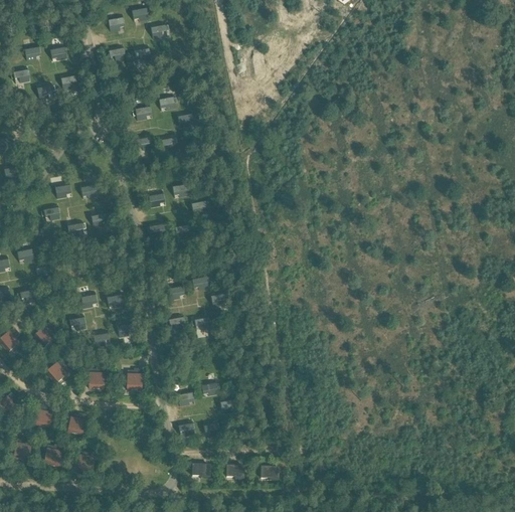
[(141,4),(131,6),(134,18),(138,17),(139,19),(148,18),(146,8),(142,8),(141,4)]
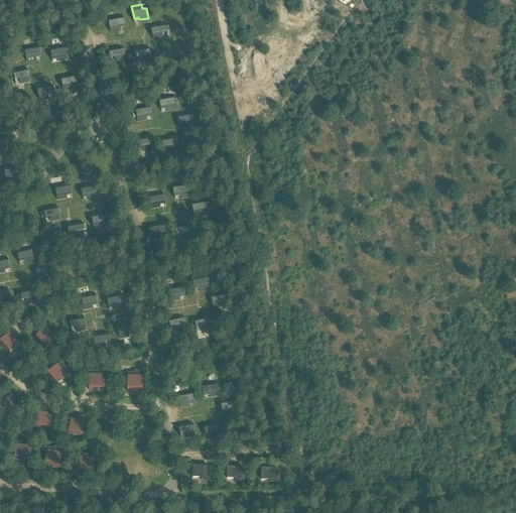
[(113,19),(108,19),(110,29),(120,28),(119,25),(124,24),(122,12),(112,14),(113,19)]
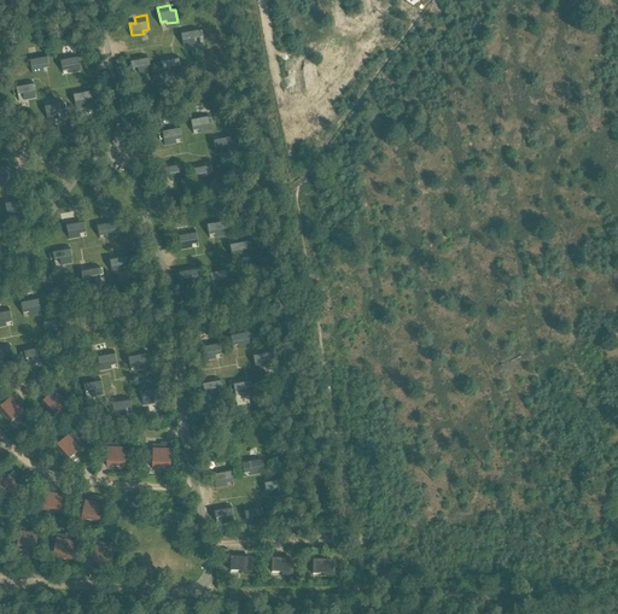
[(186,29),(181,30),(184,45),(196,42),(194,36),(203,35),(202,29),(198,29),(198,24),(186,27),(186,29)]
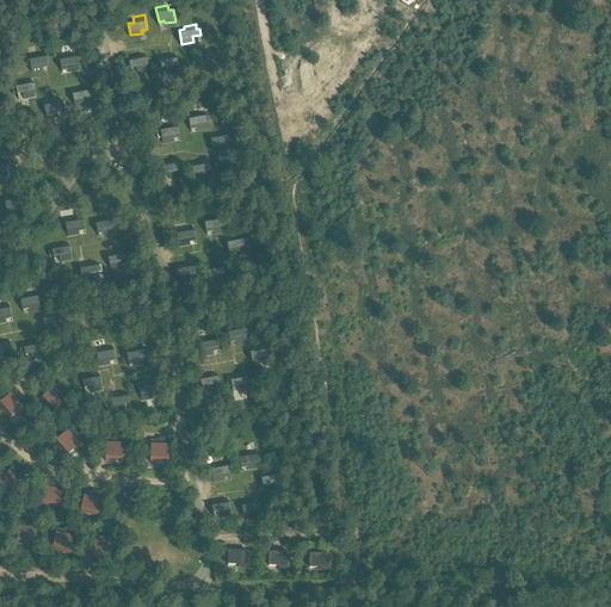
[(35,57),(29,59),(31,70),(43,68),(43,66),(48,64),(45,50),(34,51),(35,57)]
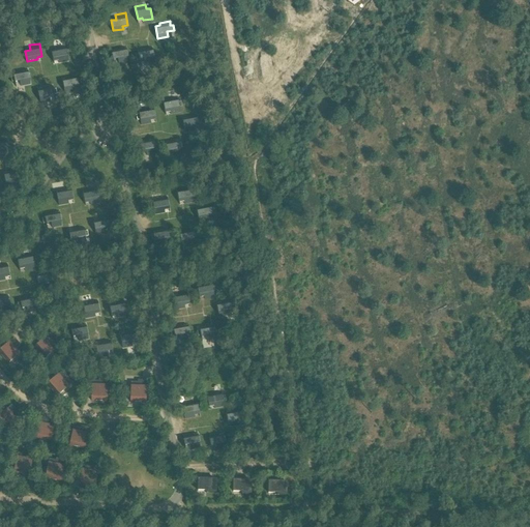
[(61,45),(51,46),(53,59),(58,58),(58,60),(68,58),(66,48),(62,49),(61,45)]
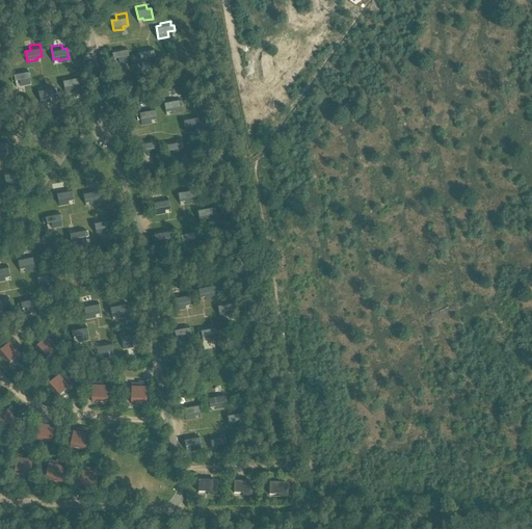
[(122,46),(111,48),(113,60),(118,59),(120,61),(129,59),(127,50),(123,50),(122,46)]
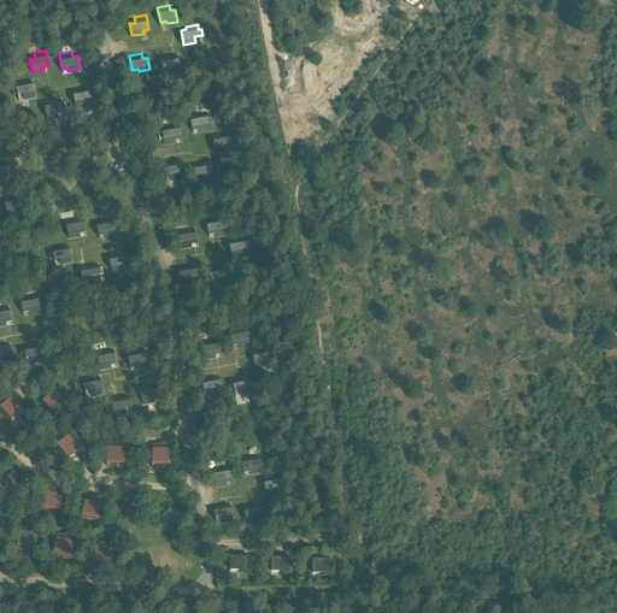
[(162,60),(158,62),(159,68),(168,66),(169,72),(181,70),(178,56),(172,56),(171,53),(160,56),(162,60)]
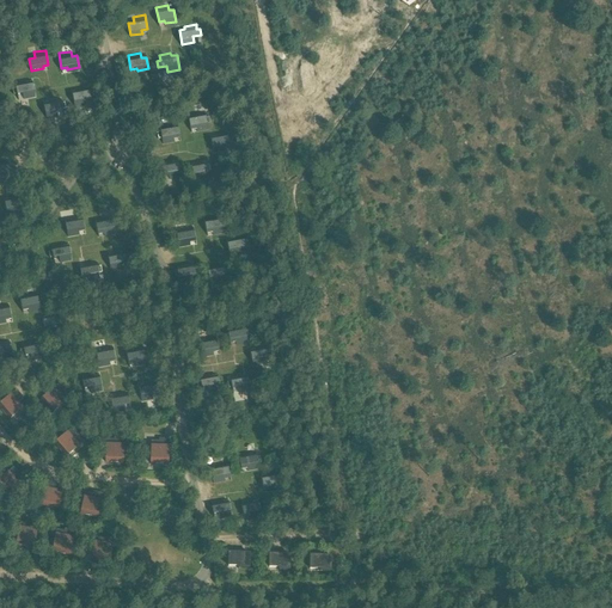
[(16,85),(12,86),(13,92),(23,91),(24,97),(36,94),(32,80),(28,80),(26,78),(14,80),(16,85)]
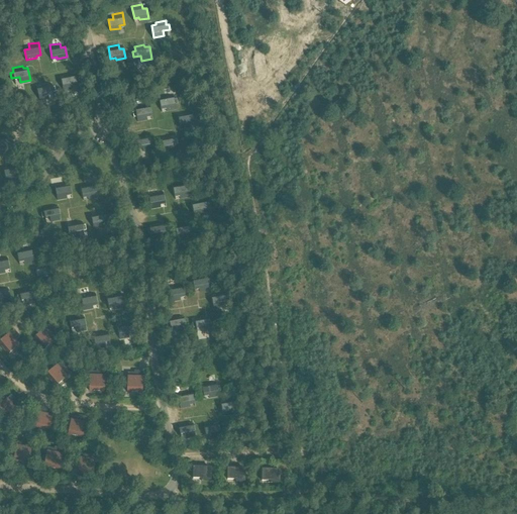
[(65,75),(61,76),(63,88),(73,86),(72,81),(79,80),(78,75),(76,75),(75,71),(65,73),(65,75)]
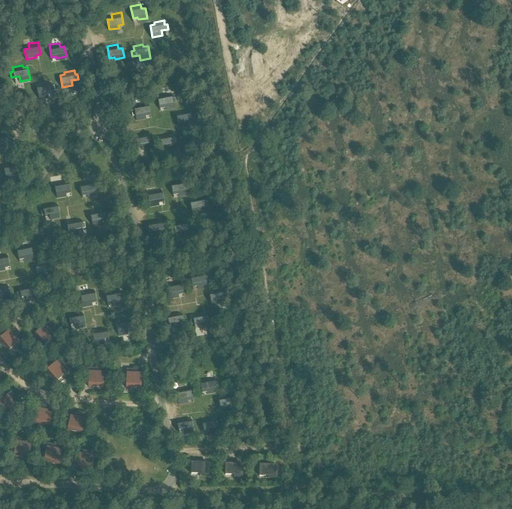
[(41,85),(36,85),(39,98),(49,96),(48,91),(55,89),(54,84),(51,85),(50,80),(41,82),(41,85)]
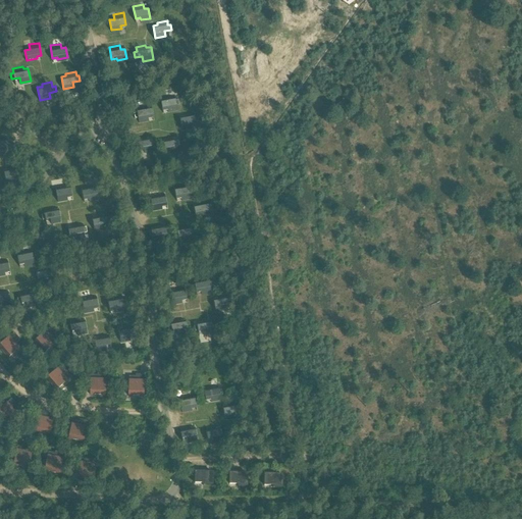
[(170,94),(160,96),(162,108),(167,107),(168,110),(177,108),(176,104),(179,103),(178,98),(171,99),(170,94)]
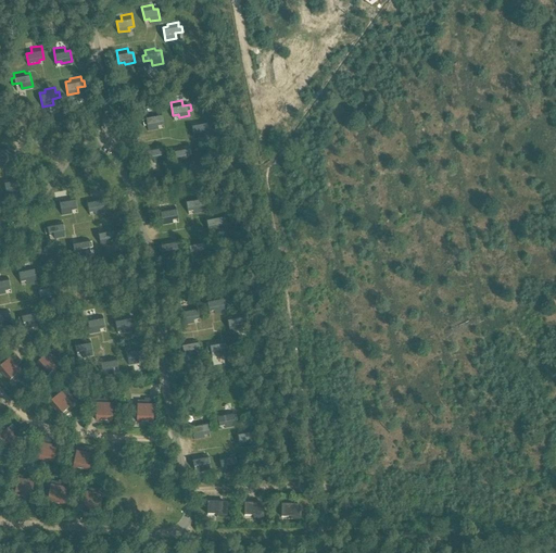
[(151,117),(142,118),(143,124),(147,124),(148,128),(159,126),(158,124),(163,123),(161,110),(150,112),(151,117)]
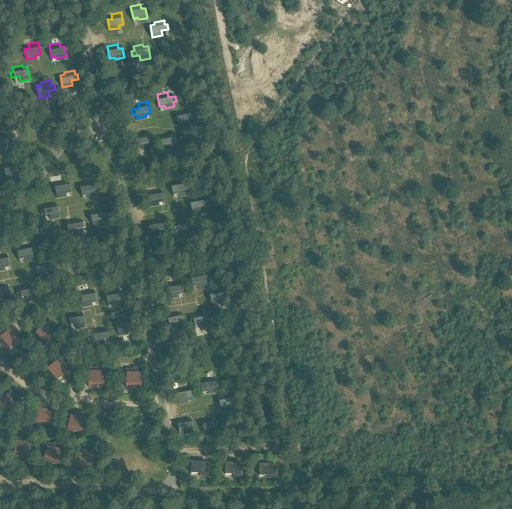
[(181,112),(176,113),(179,126),(189,124),(188,119),(195,118),(194,112),(191,113),(190,108),(181,110),(181,112)]
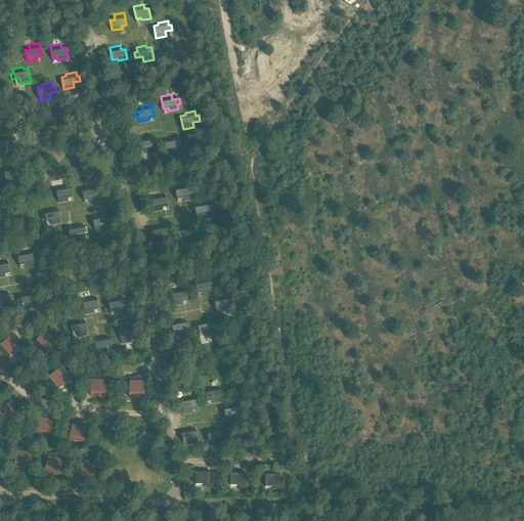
[(2,135),(0,135),(0,150),(0,152),(10,149),(8,139),(3,140),(2,135)]
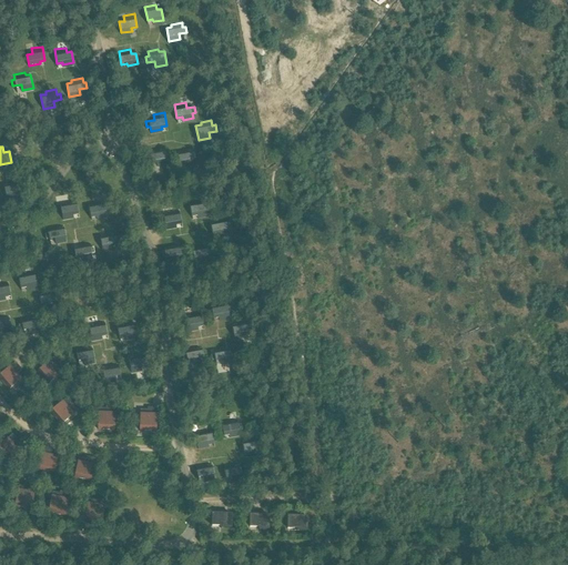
[(150,153),(146,154),(148,160),(155,159),(156,163),(168,161),(165,148),(160,149),(160,147),(149,149),(150,153)]
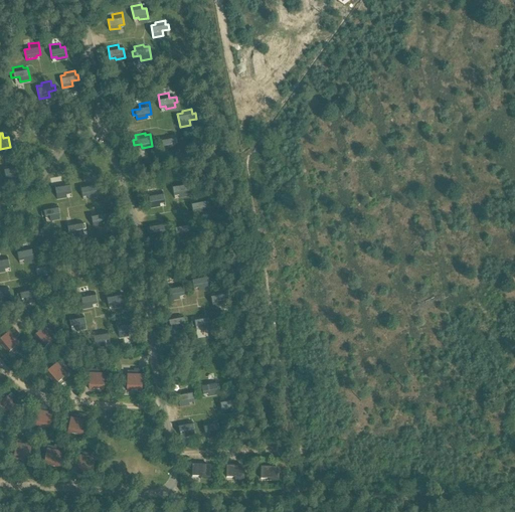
[(162,140),(159,140),(160,146),(167,144),(168,149),(178,147),(176,135),(171,136),(171,133),(161,135),(162,140)]
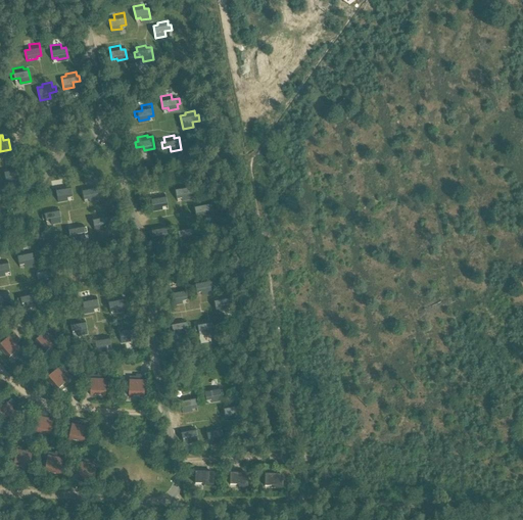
[(8,168),(4,169),(6,182),(16,180),(15,175),(20,174),(18,163),(8,166),(8,168)]
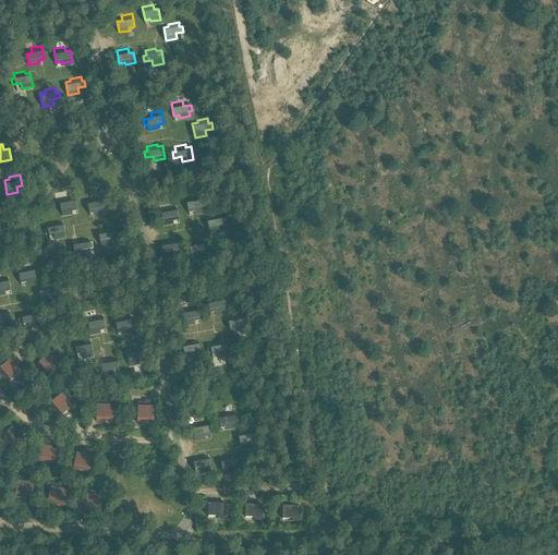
[(64,202),(60,203),(62,214),(73,212),(72,208),(77,207),(74,194),(63,196),(64,202)]
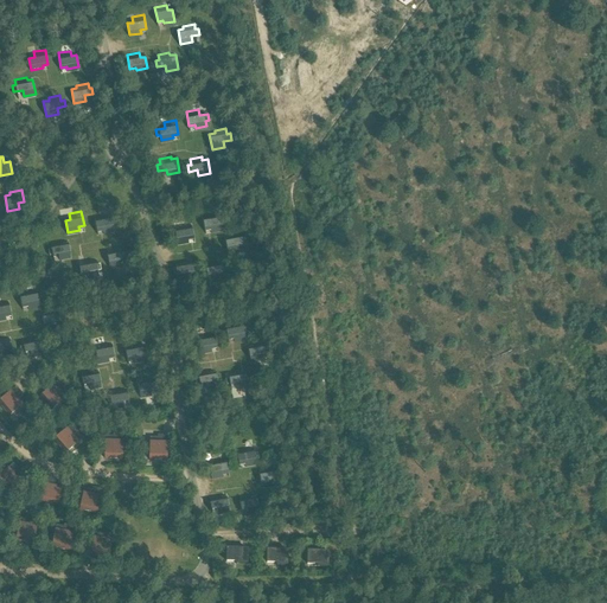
[(203,217),(205,231),(217,229),(216,223),(225,222),(224,216),(221,216),(219,211),(208,213),(209,216),(203,217)]
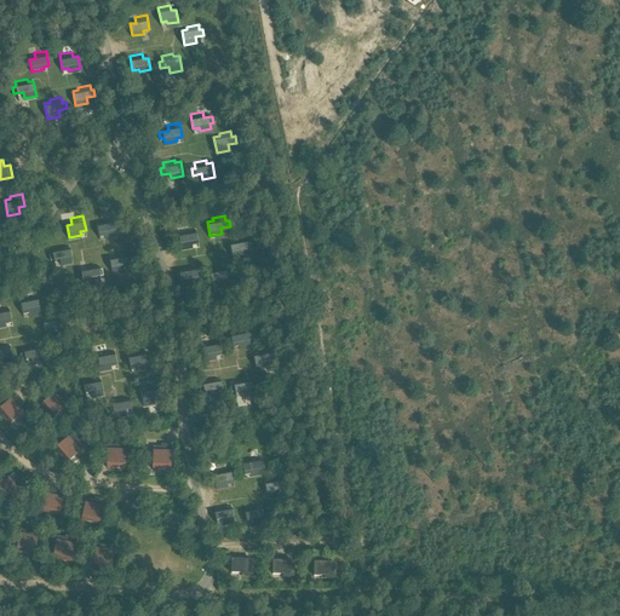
[(109,217),(97,219),(99,234),(104,234),(105,236),(118,234),(116,229),(120,228),(119,222),(109,223),(109,217)]
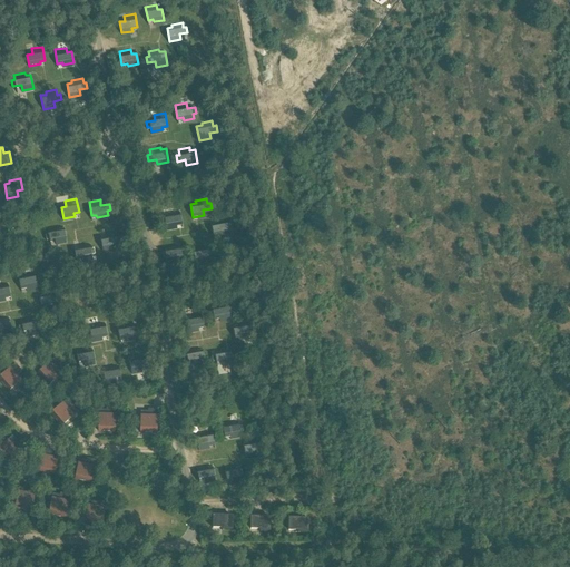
[(169,215),(165,216),(166,227),(177,225),(177,223),(182,222),(179,208),(168,211),(169,215)]
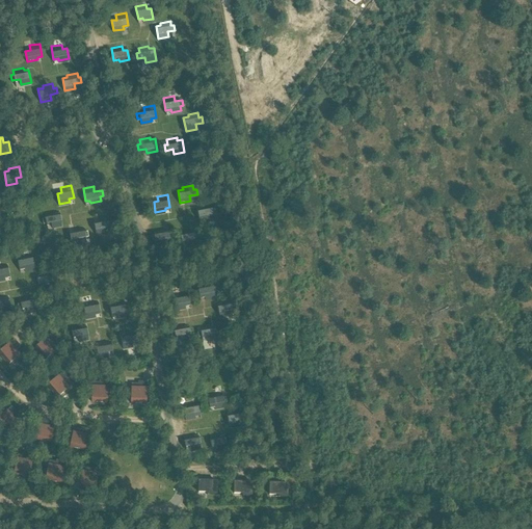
[(202,207),(197,207),(200,220),(210,218),(209,213),(216,212),(215,206),(213,207),(212,202),(202,204),(202,207)]
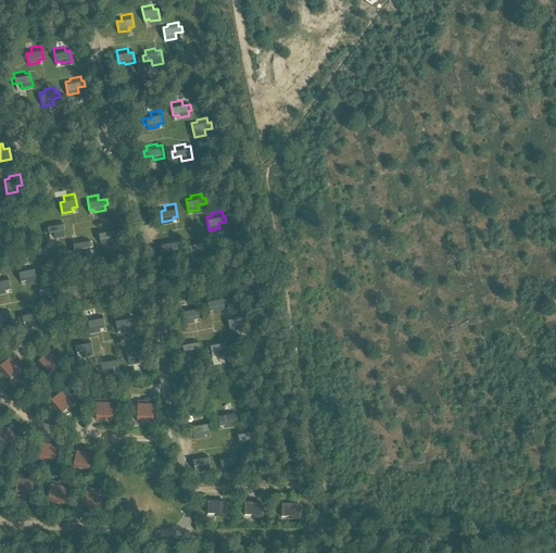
[(47,226),(45,226),(46,231),(53,230),(54,236),(65,234),(62,221),(58,222),(57,218),(47,221),(47,226)]
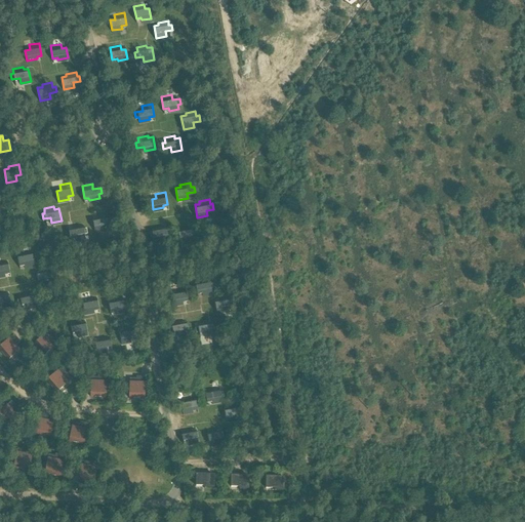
[(97,216),(92,217),(95,230),(106,228),(105,223),(112,222),(111,215),(108,216),(107,212),(96,214),(97,216)]
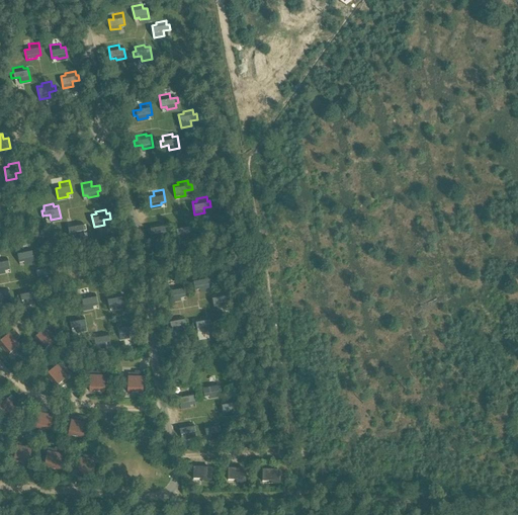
[(72,223),(68,224),(70,237),(80,235),(79,230),(86,228),(85,223),(83,224),(82,219),(72,221),(72,223)]
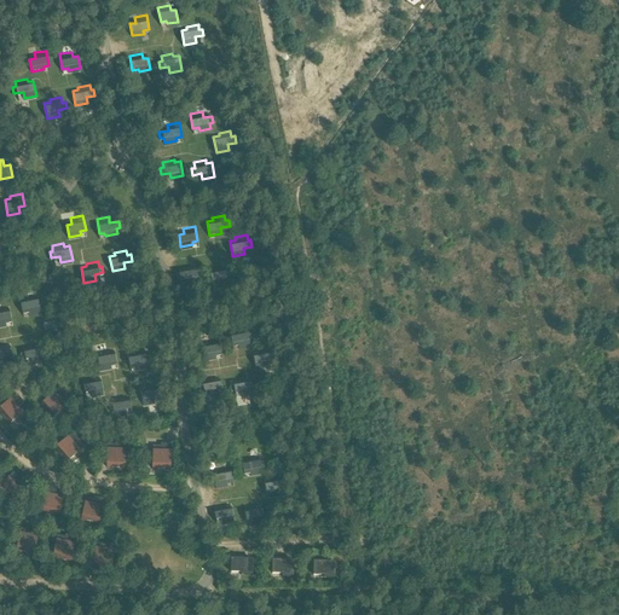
[(179,272),(177,272),(178,279),(186,277),(187,283),(200,280),(196,266),(191,267),(190,265),(179,266),(179,272)]
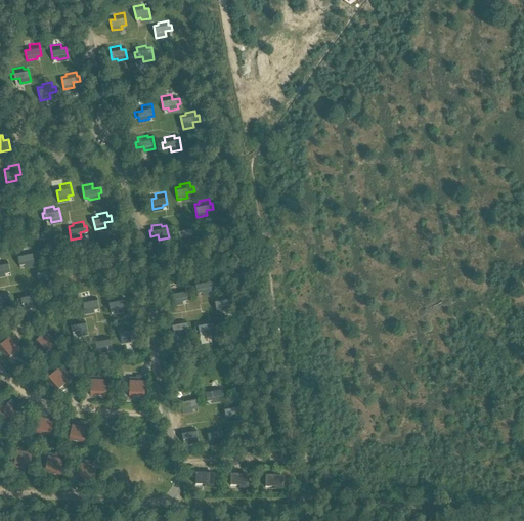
[(187,224),(177,226),(179,236),(184,235),(184,241),(194,239),(192,226),(187,227),(187,224)]
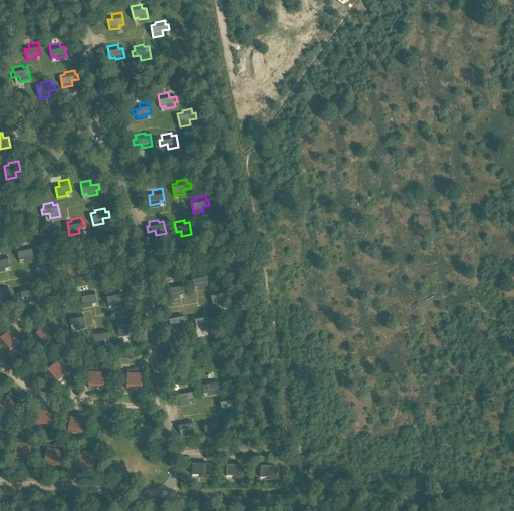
[(26,244),(16,246),(19,258),(23,258),(24,260),(33,258),(31,248),(27,249),(26,244)]
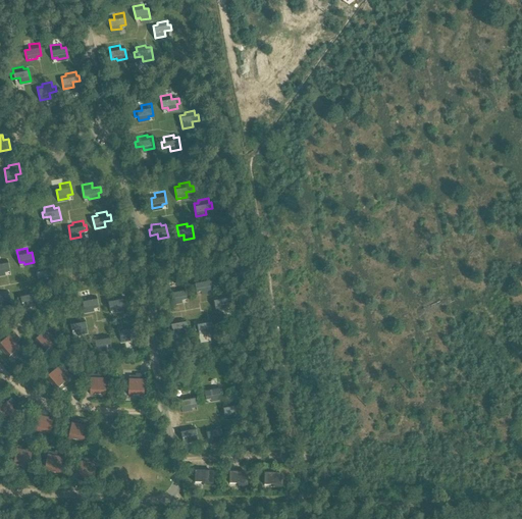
[(0,273),(5,272),(5,270),(9,269),(7,257),(0,258),(0,273)]
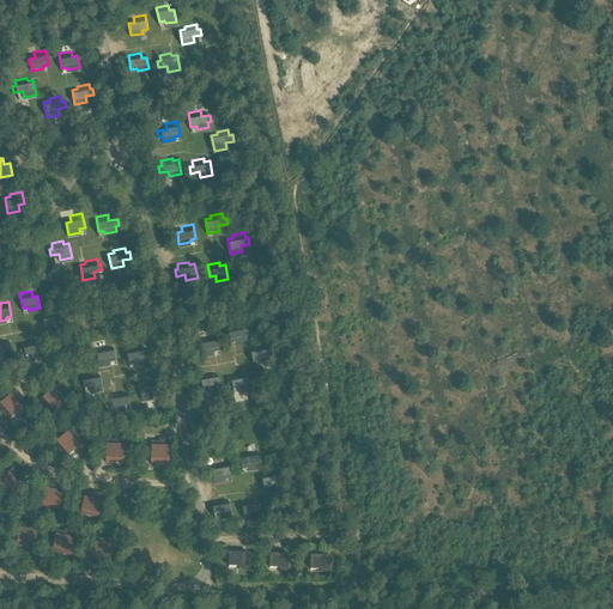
[(48,315),(42,316),(46,330),(58,328),(56,322),(65,321),(64,315),(60,315),(59,310),(48,312),(48,315)]
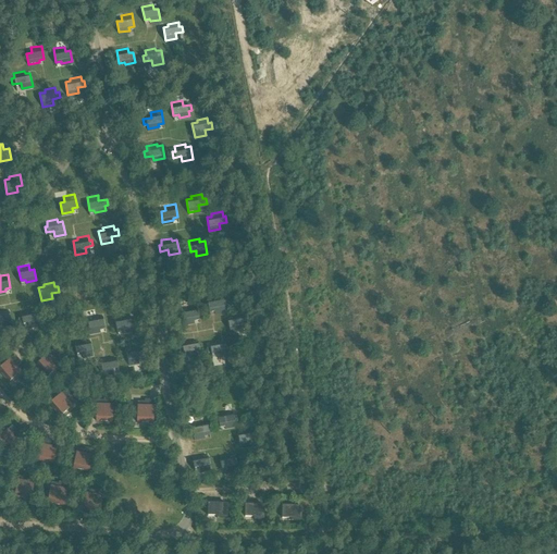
[(218,294),(207,296),(209,309),(214,309),(214,311),(225,309),(223,298),(219,299),(218,294)]
